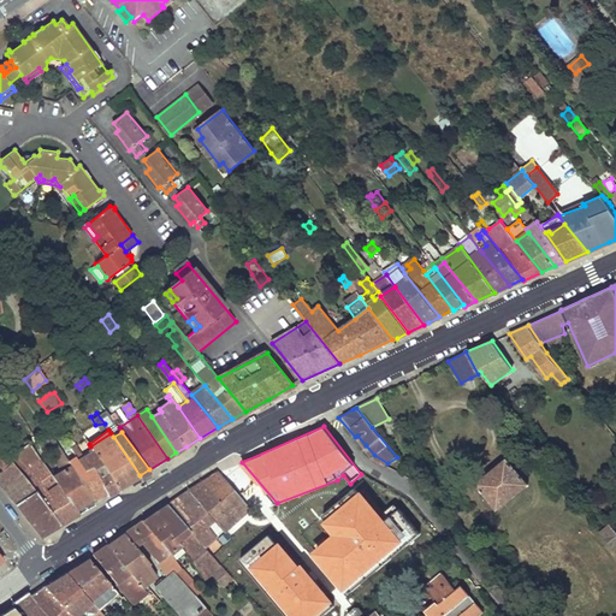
[(90,446),(94,451),(119,489),(140,475),(113,437),(111,433),(90,446)]
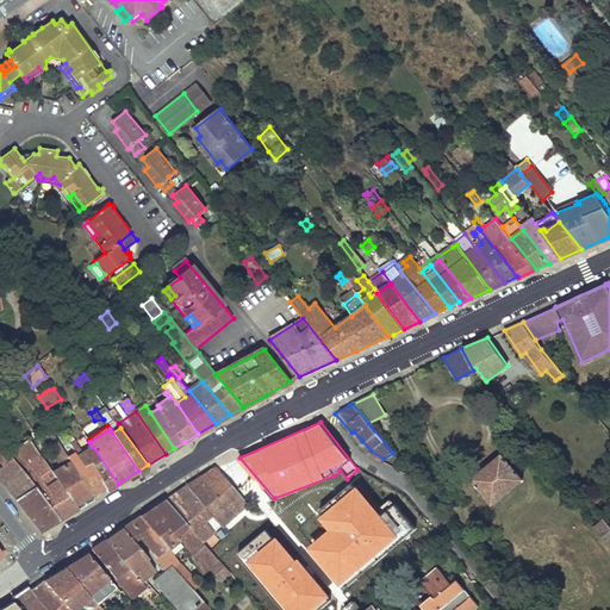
[(367,454),(381,461),(384,459),(371,450),(362,441),(354,431),(352,433),(367,454)]
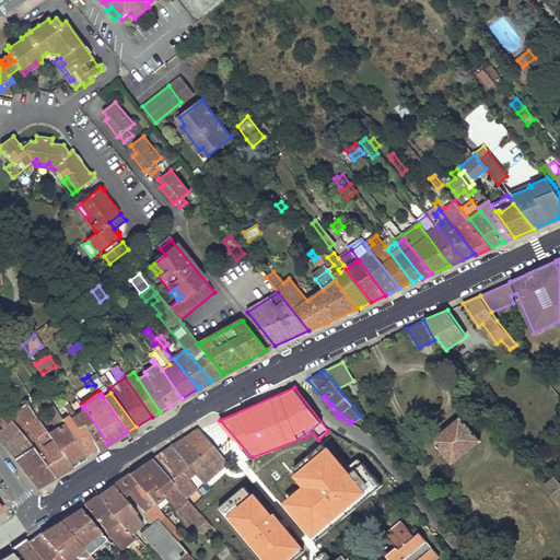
[(44,413),(45,412),(54,406),(48,397),(37,404),(41,409),(44,413)]
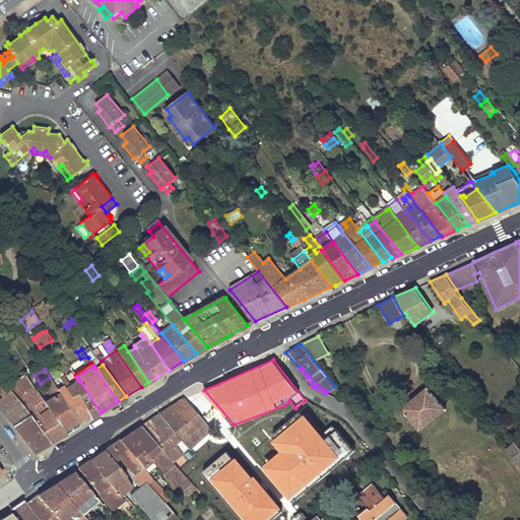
[(66,433),(46,403),(25,374),(17,380),(8,387),(1,378),(0,376),(0,393),(2,396),(0,397),(0,407),(35,452),(66,433)]
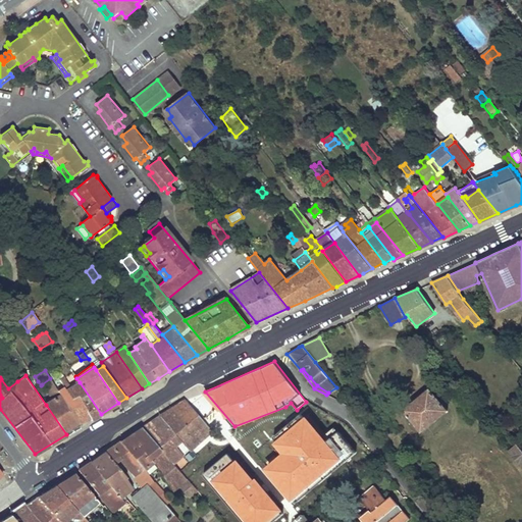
[(65,385),(69,382),(65,376),(60,379),(65,385)]
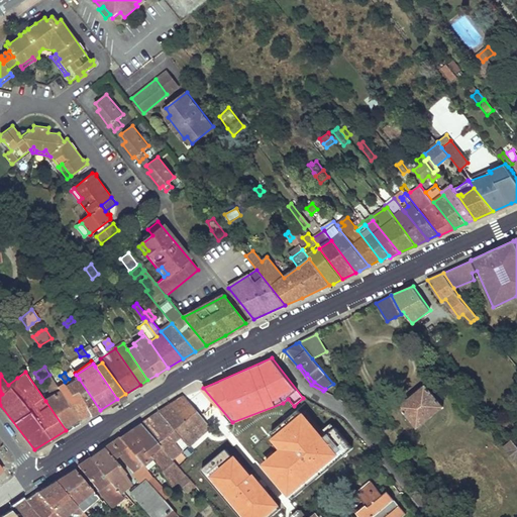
[(455,374),(453,375),(451,376),(458,383),(461,381),(455,374)]
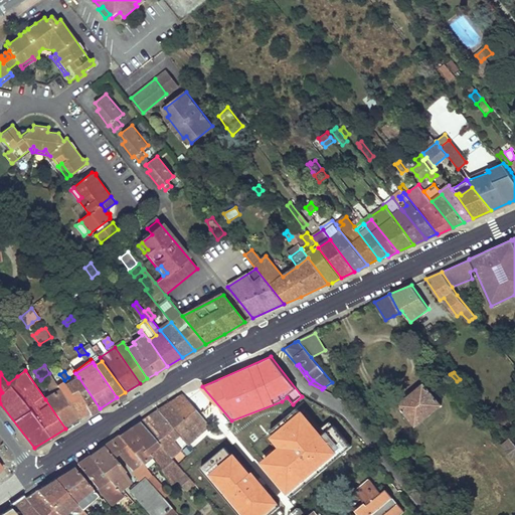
[(49,373),(41,379),(50,392),(58,387),(49,373)]
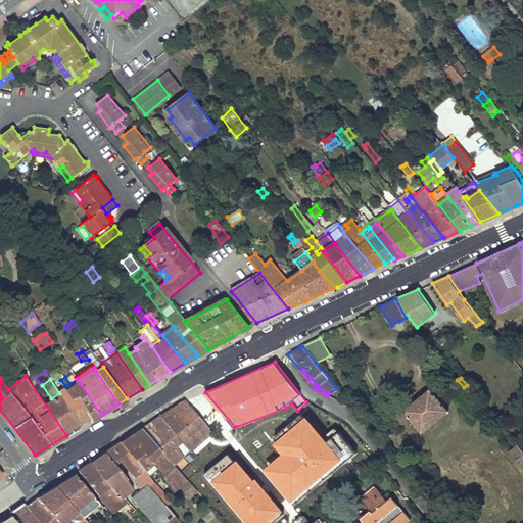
[(67,390),(72,395),(74,398),(79,396),(92,418),(93,420),(101,415),(80,383),(73,387),(67,390)]
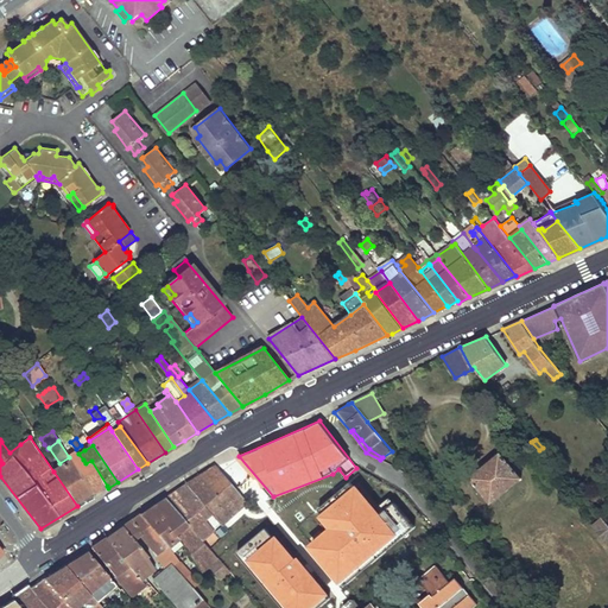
[(521,477),(511,466),(501,453),(470,477),(491,502),(521,477)]
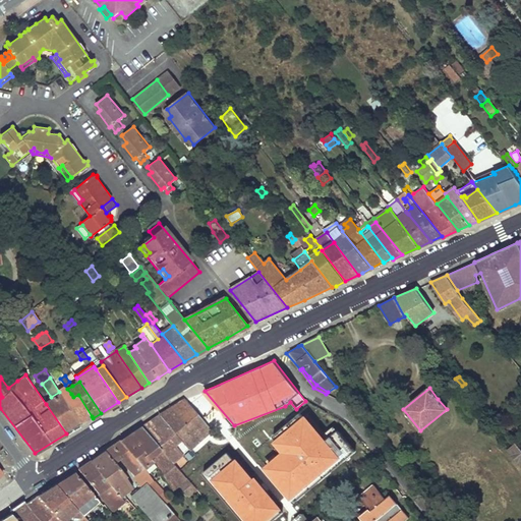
[(71,394),(64,400),(79,422),(92,416),(78,395),(73,397),(71,394)]
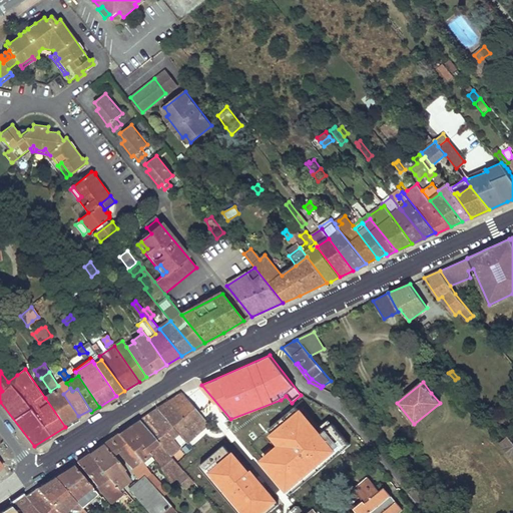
[(467,388),(466,389),(464,391),(470,397),(473,395),(467,388)]
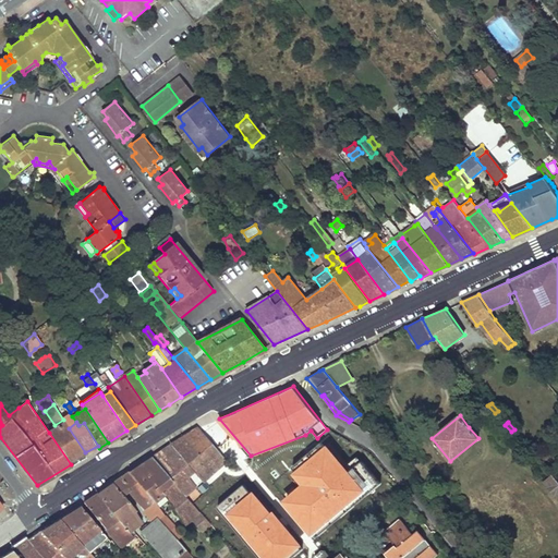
[(65,423),(49,433),(71,464),(87,456),(85,452),(69,428),(65,423)]
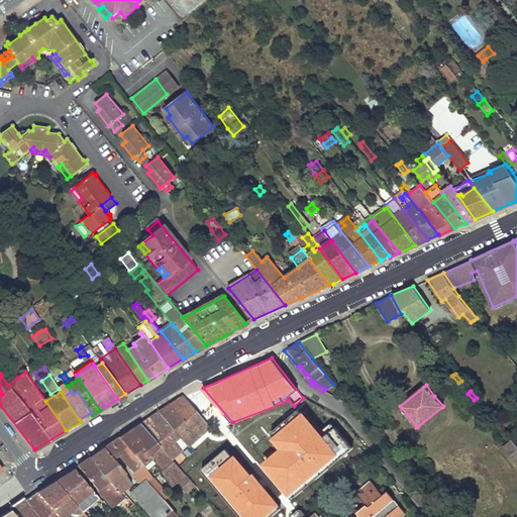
[(172,427),(187,445),(208,427),(183,398),(159,411),(172,427)]
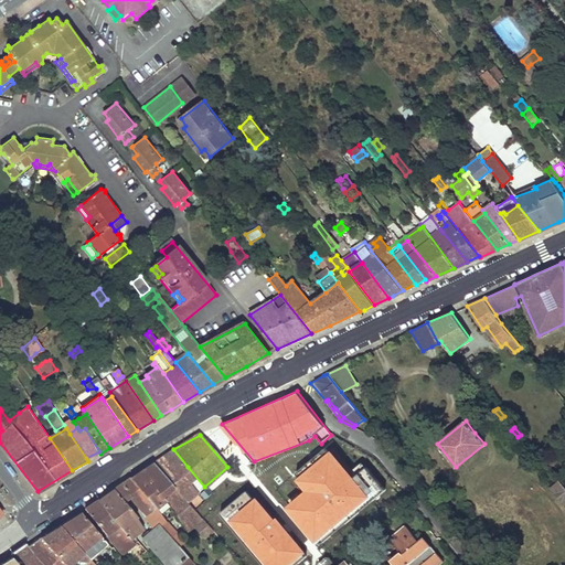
[(351,477),(327,448),(294,477),(305,490),(286,507),(317,544),(385,487),(366,464),(351,477)]
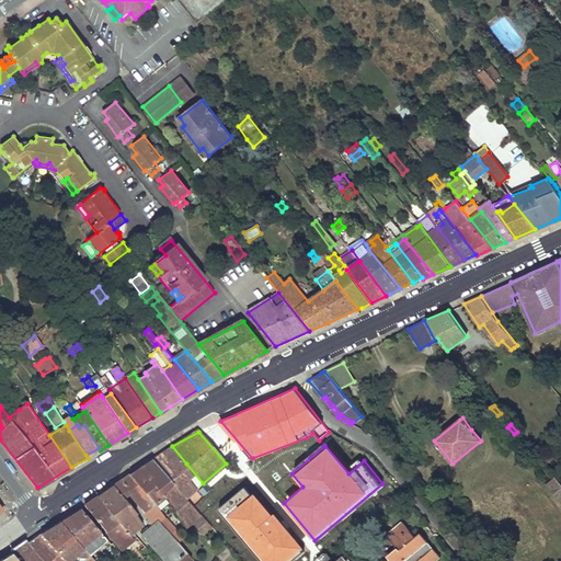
[(176,472),(186,464),(172,446),(156,457),(167,470),(172,466),(176,472)]
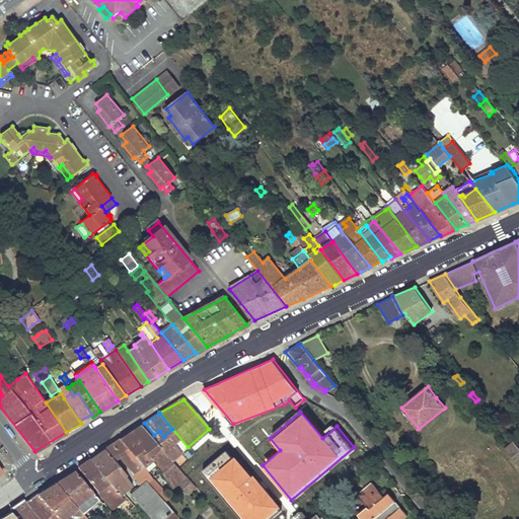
[(188,447),(172,429),(163,437),(159,431),(154,435),(144,423),(142,425),(173,460),(188,447)]
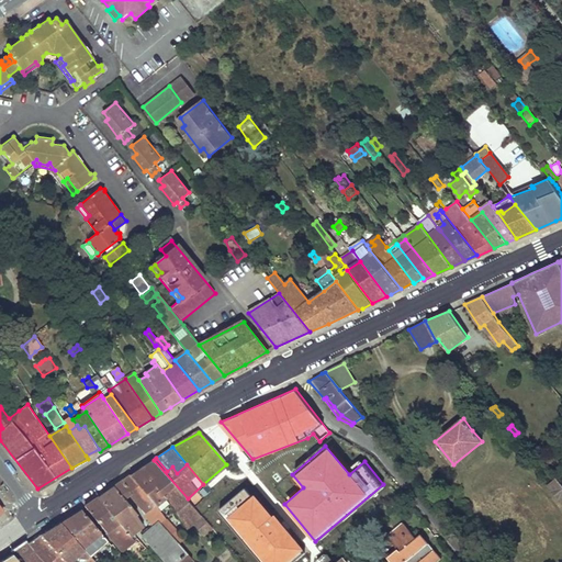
[(193,506),(188,498),(154,460),(143,468),(131,475),(148,497),(149,498),(155,505),(160,499),(164,504),(168,502),(177,515),(188,529),(193,524),(203,535),(212,527),(199,512),(193,506)]
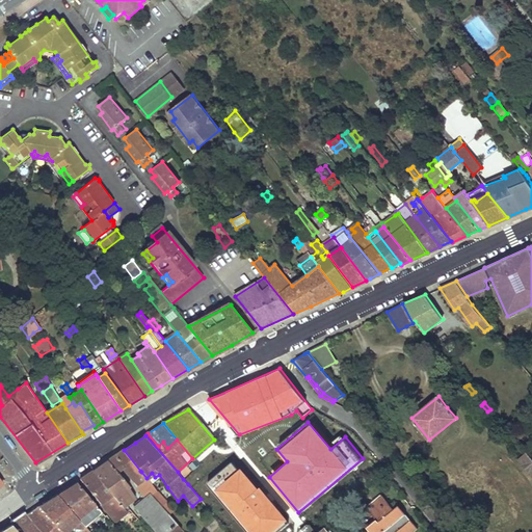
[(131,478),(140,471),(124,450),(108,459),(117,472),(123,468),(131,478)]
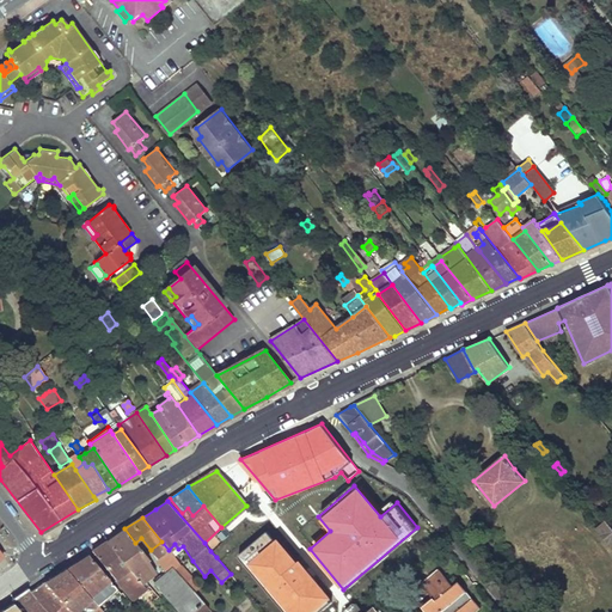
[(598,528),(606,538),(611,544),(611,526),(607,521),(598,528)]
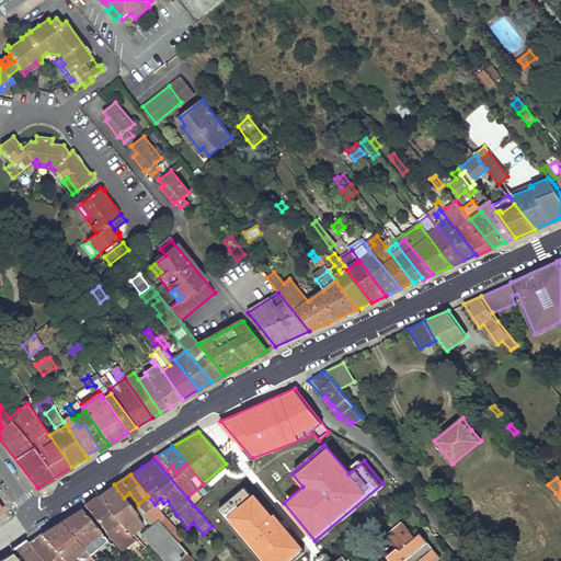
[(137,513),(124,497),(114,484),(98,495),(129,535),(142,525),(135,514),(137,513)]
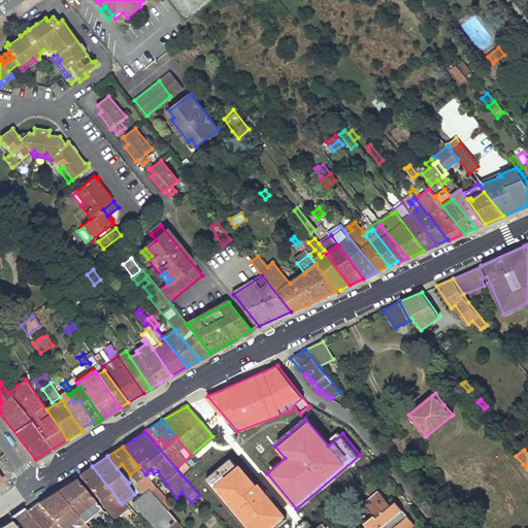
[(273,527),(286,518),(231,457),(204,480),(246,527),(273,527)]
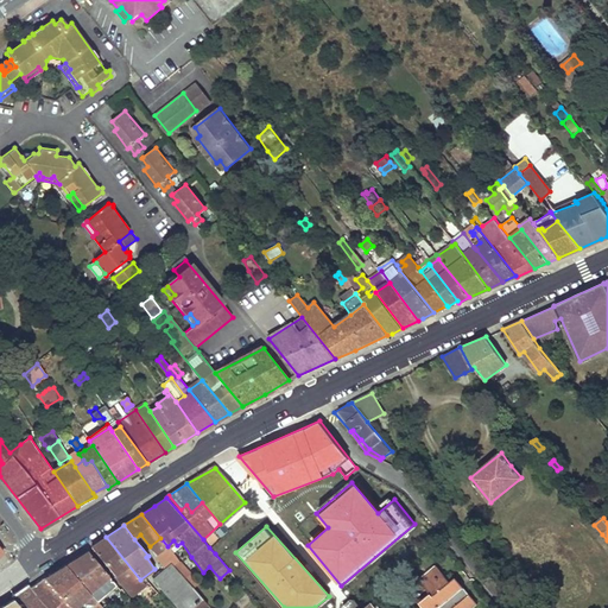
[(139,581),(140,580),(106,537),(105,538),(92,546),(131,595),(138,589),(134,583),(122,570),(127,567),(139,581)]
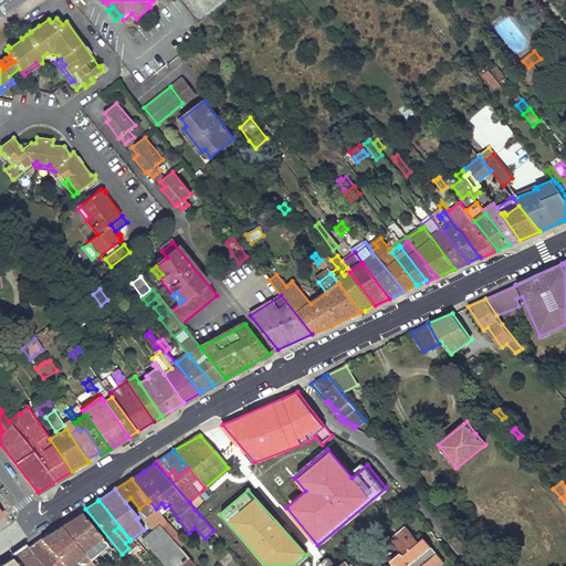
[(150,502),(149,501),(139,509),(145,514),(156,509),(150,502)]
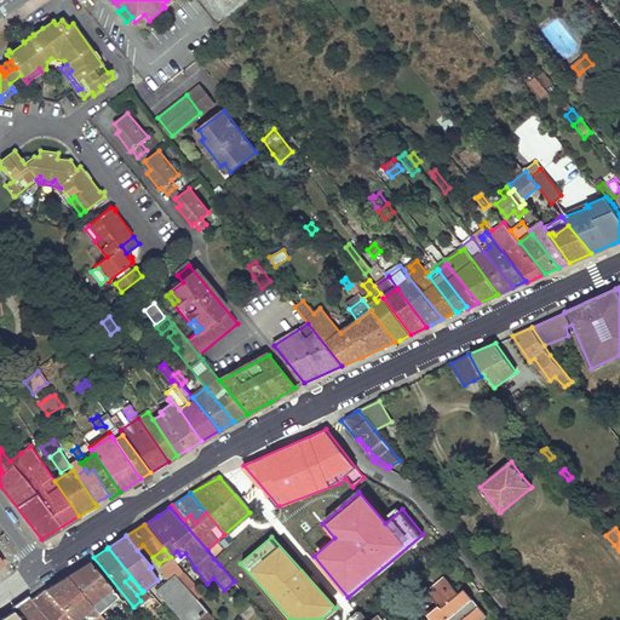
[(218,554),(213,558),(219,564),(224,561),(218,554)]
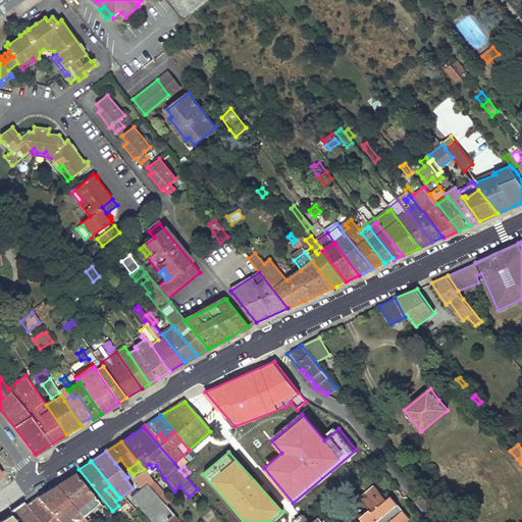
[(153,481),(144,469),(134,474),(137,483),(141,489),(133,496),(132,499),(152,521),(176,521),(178,520),(158,497),(149,486),(153,481)]
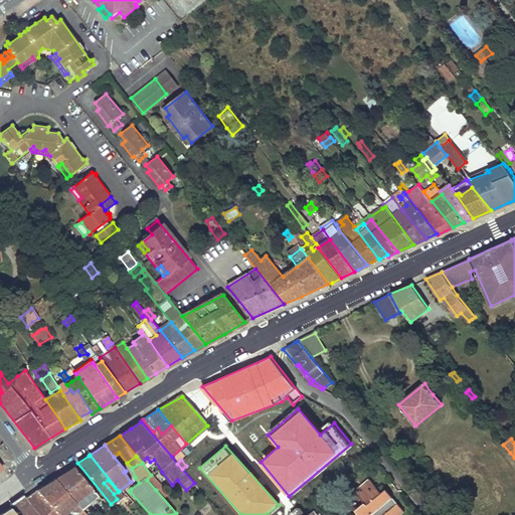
[(55,478),(78,506),(82,503),(86,507),(100,496),(73,466),(56,477),(55,478)]
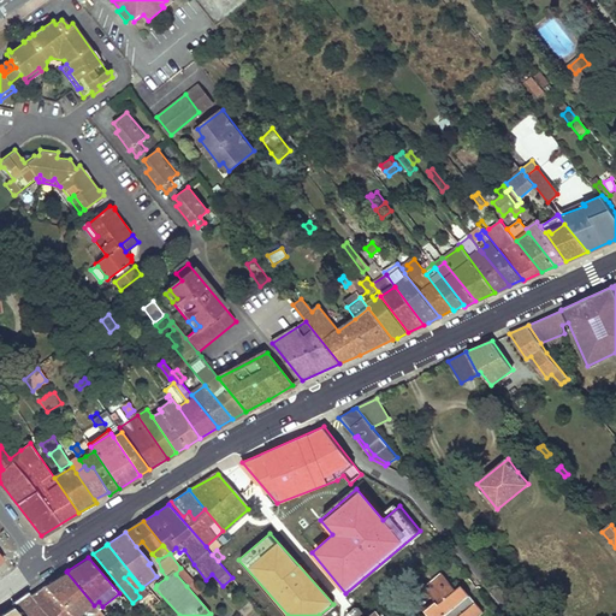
[(191,581),(181,568),(176,574),(187,586),(191,581)]
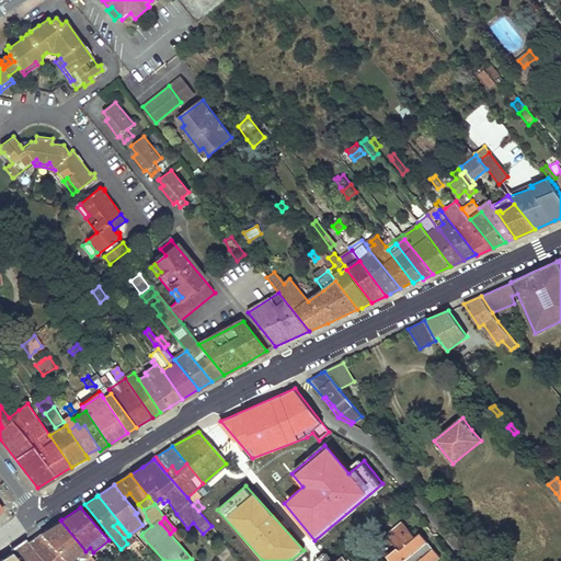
[(60,521),(41,534),(65,560),(94,560),(90,556),(86,551),(60,521)]
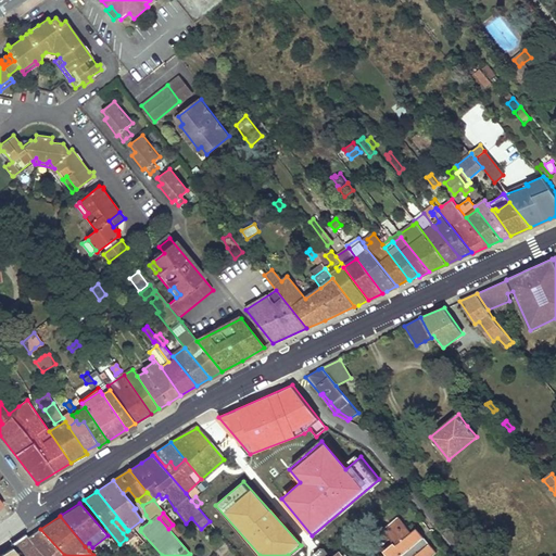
[(112,521),(123,533),(127,531),(116,518),(112,521)]
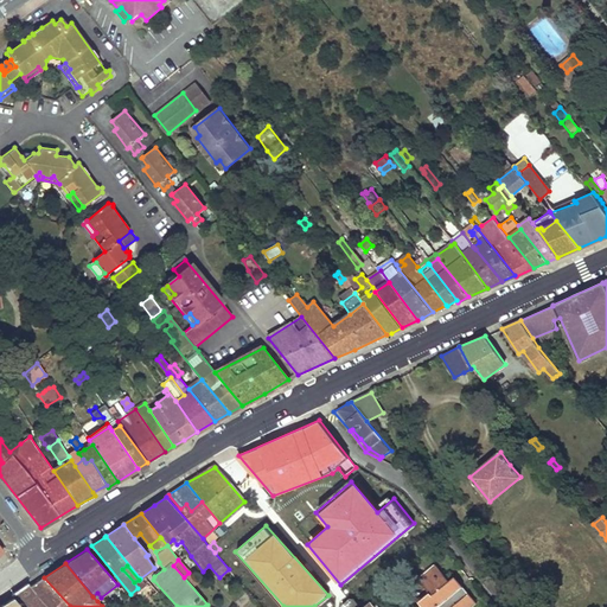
[(454,576),(451,579),(448,581),(435,566),(420,580),(430,594),(420,602),(423,606),(467,606),(474,601),(454,576)]
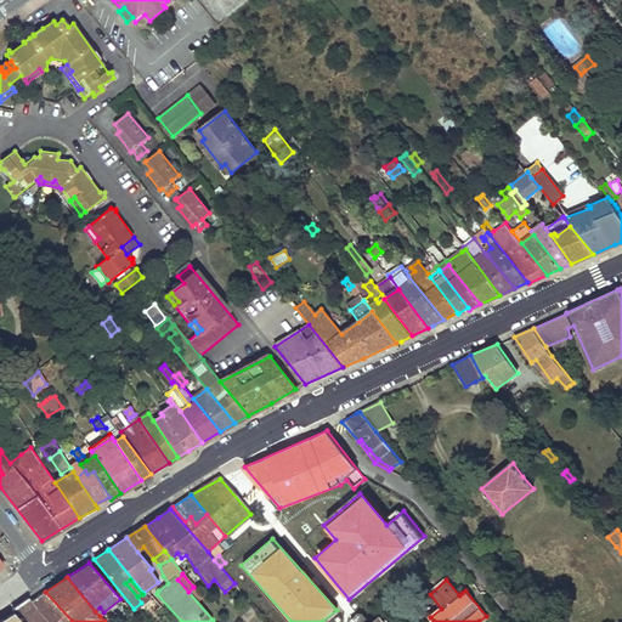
[(72,621),(45,592),(32,601),(49,621),(72,621)]
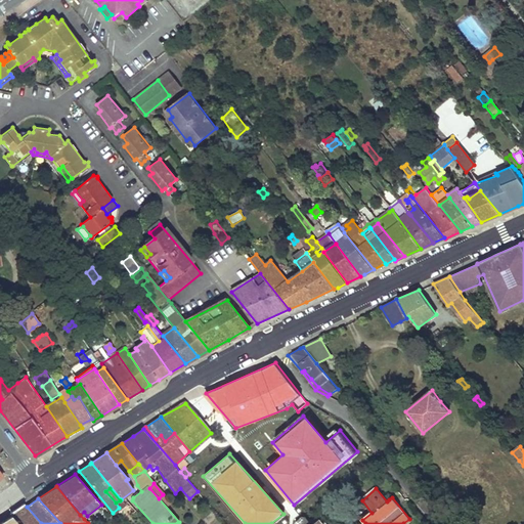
[(14,514),(12,516),(18,523),(41,523),(27,507),(14,514)]
